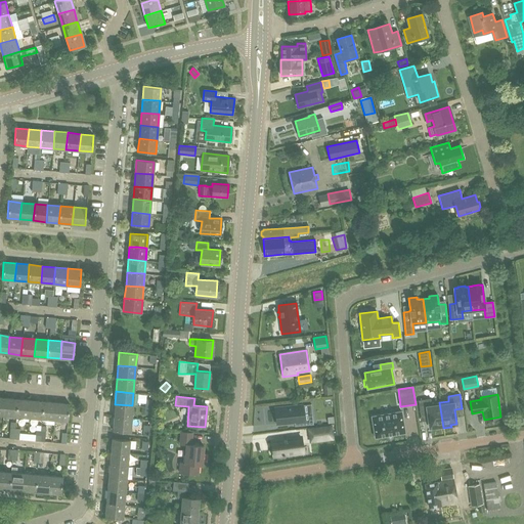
[(2,415),(15,417),(17,399),(4,398),(2,415)]
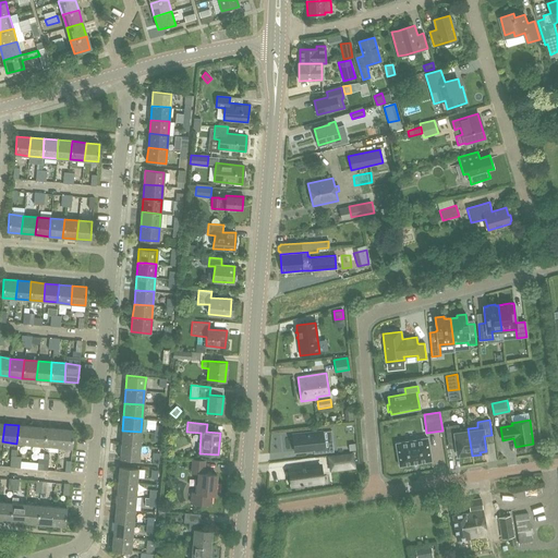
[(458,424),(446,426),(448,441),(455,440),(457,456),(463,455),(463,457),(472,456),(468,428),(459,429),(458,424)]
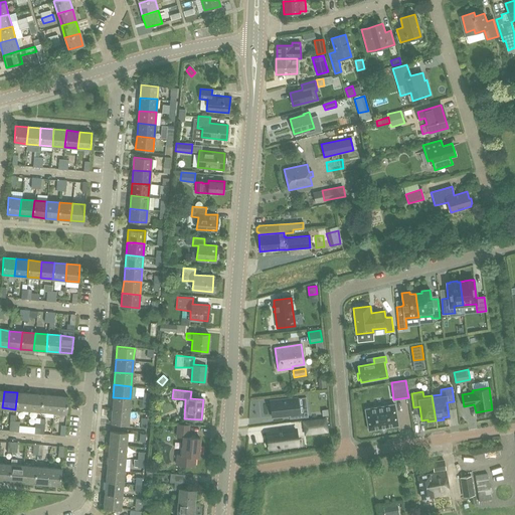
[(15,409),(28,410),(29,393),(17,392),(15,409)]
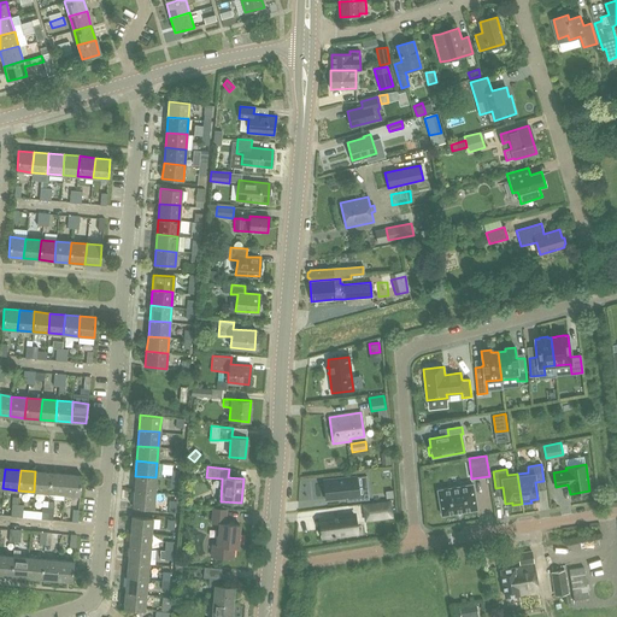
[(34,492),(48,493),(51,472),(35,471),(34,492)]
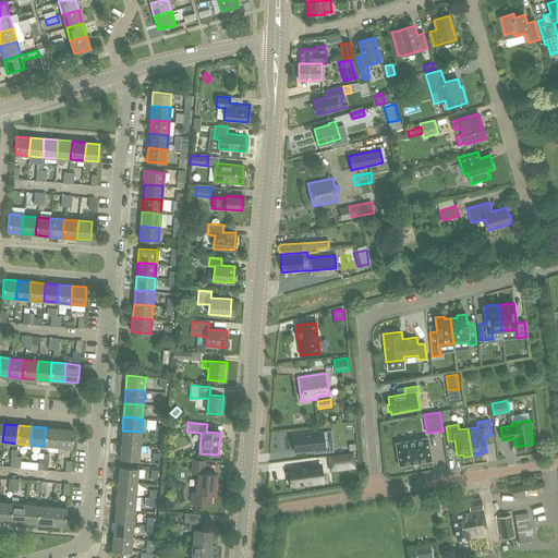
[(44,446),(58,447),(60,428),(46,427),(44,446)]
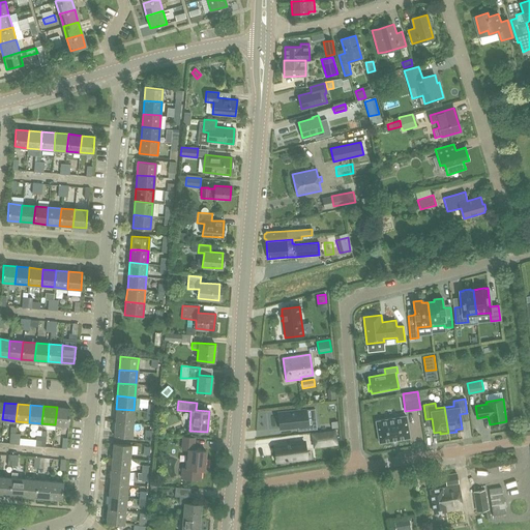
[(57,407),(55,424),(68,425),(69,408),(57,407)]
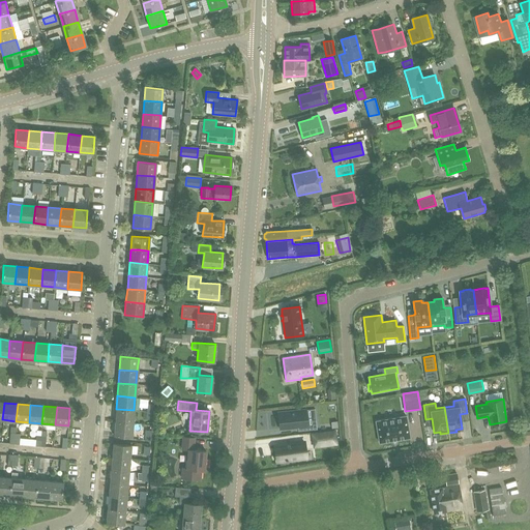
[(116,409),(115,422),(133,423),(134,410),(116,409)]
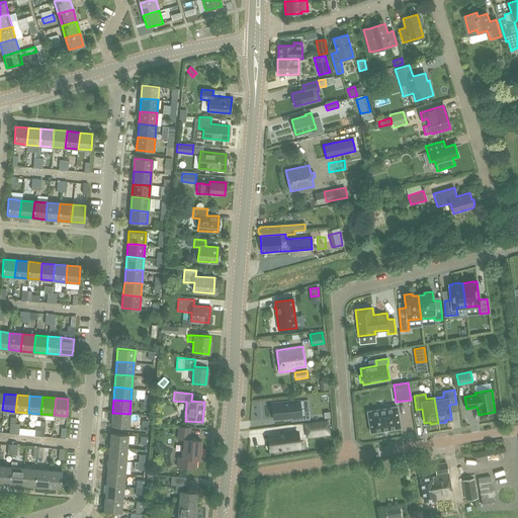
[(298,400),(272,403),(273,419),(300,416),(298,400)]
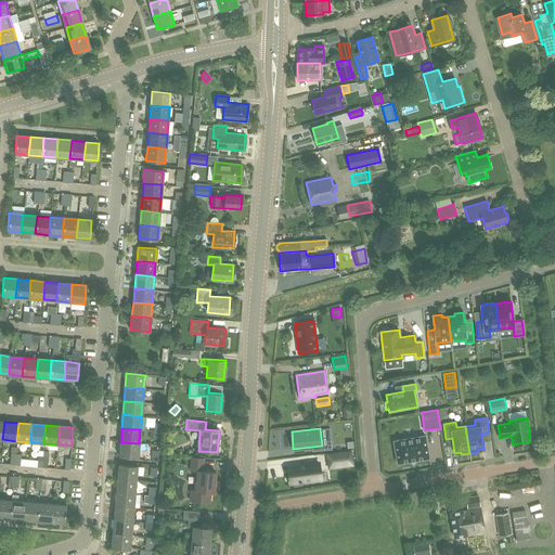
[(425,436),(394,441),(397,463),(429,459),(425,436)]
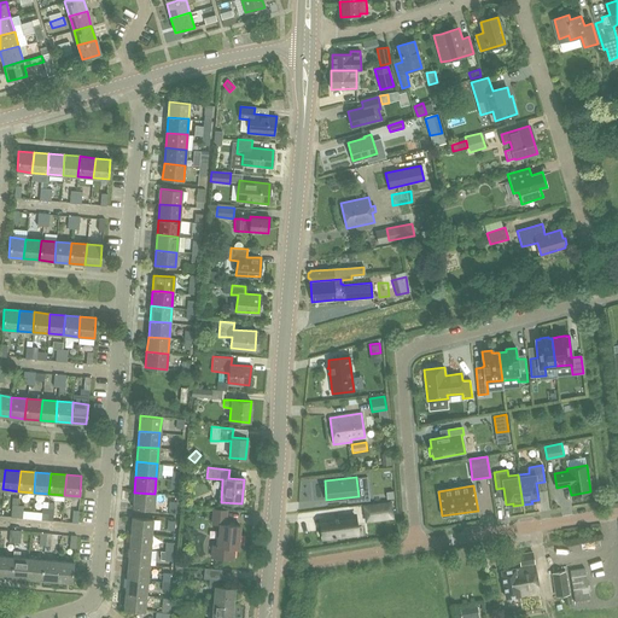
[(155,494),(134,493),(133,507),(153,509),(155,494)]
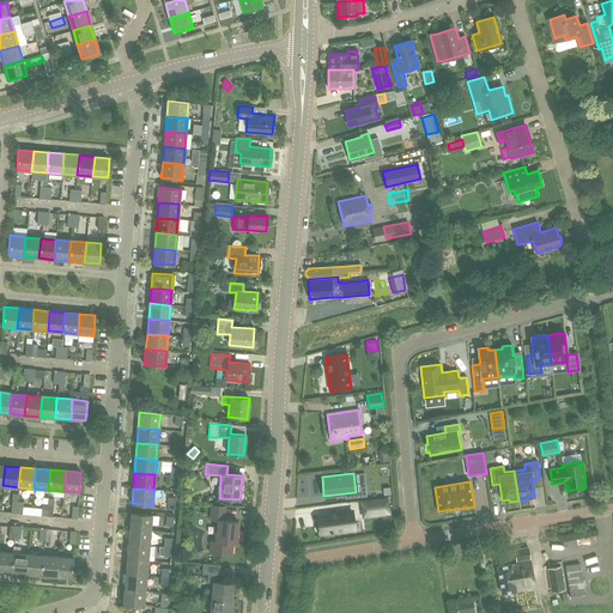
[(387,499),(371,501),(374,515),(389,514),(387,499)]
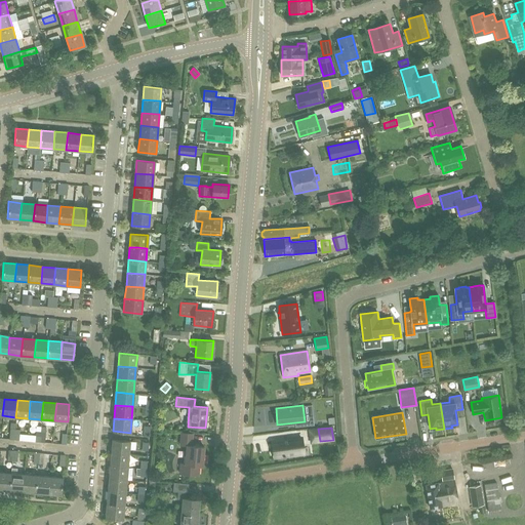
[(179,445),(186,445),(185,463),(179,463),(178,474),(198,475),(199,466),(202,466),(204,446),(192,446),(193,433),(180,432),(179,445)]
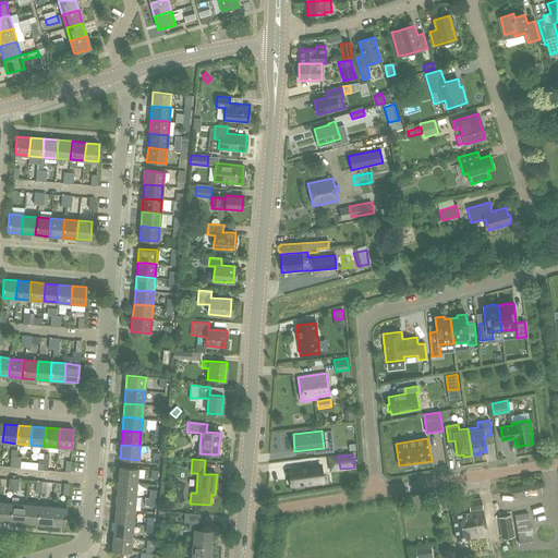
[(320,465),(290,469),(292,486),(301,485),(301,486),(303,486),(303,485),(323,483),(320,465)]
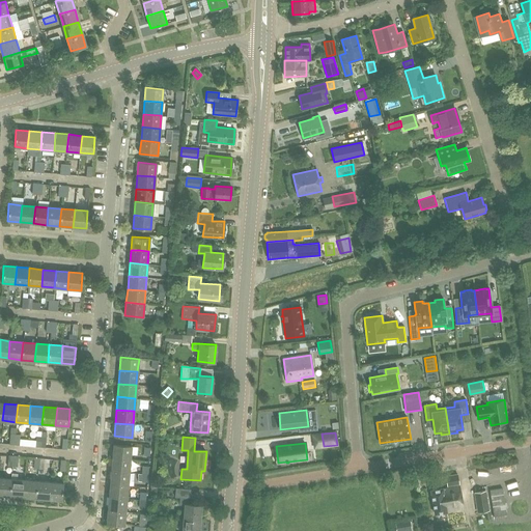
[(113,444),(112,457),(130,459),(131,446),(113,444)]
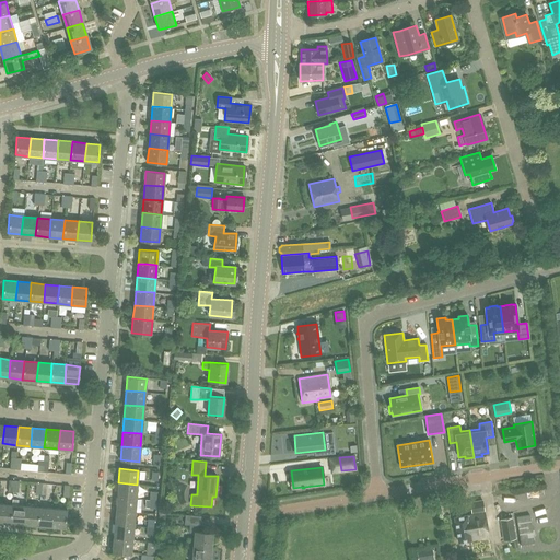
[(118,482),(117,497),(136,498),(137,485),(118,482)]
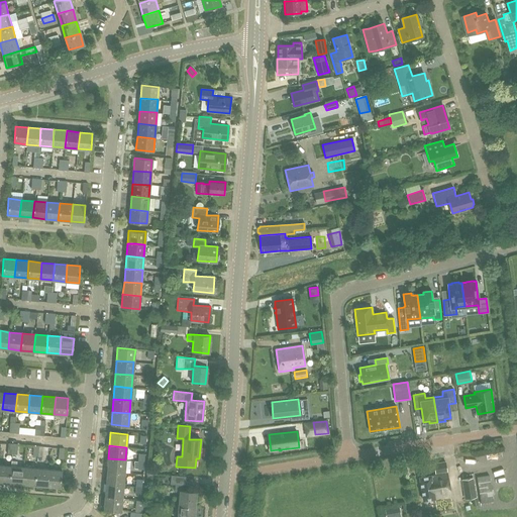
[(108,458),(107,472),(124,473),(125,459),(108,458)]
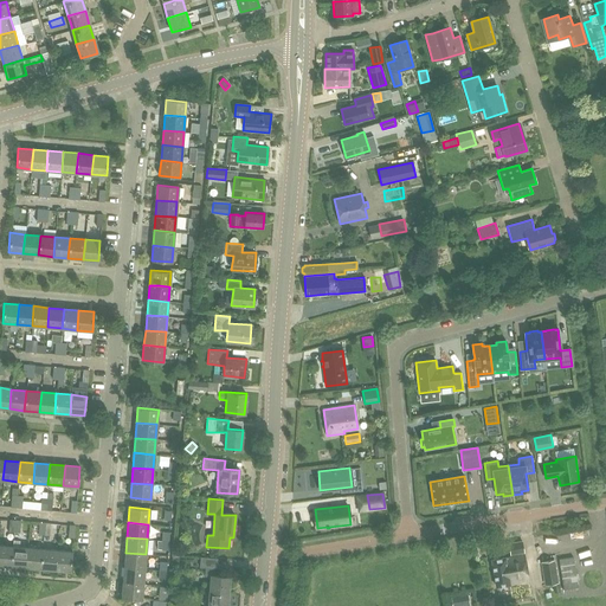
[(522,541),(509,543),(510,555),(524,553),(522,541)]
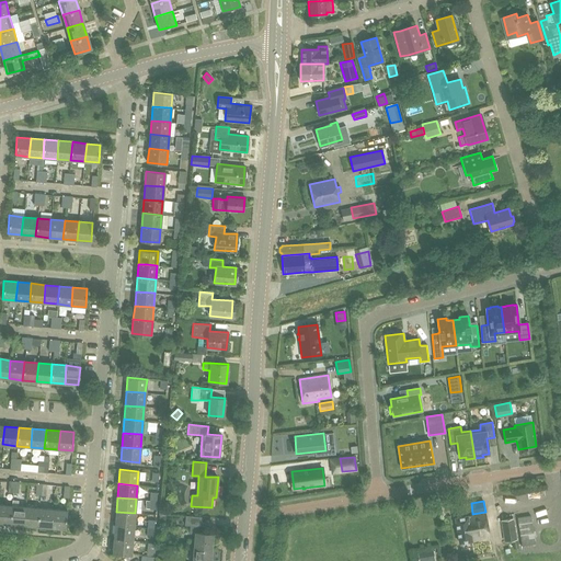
[(0,523),(10,524),(11,505),(0,504),(0,523)]
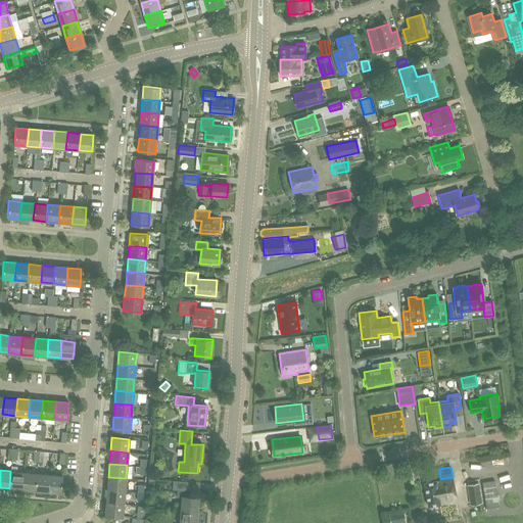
[(9,488),(21,489),(24,472),(10,471),(9,488)]
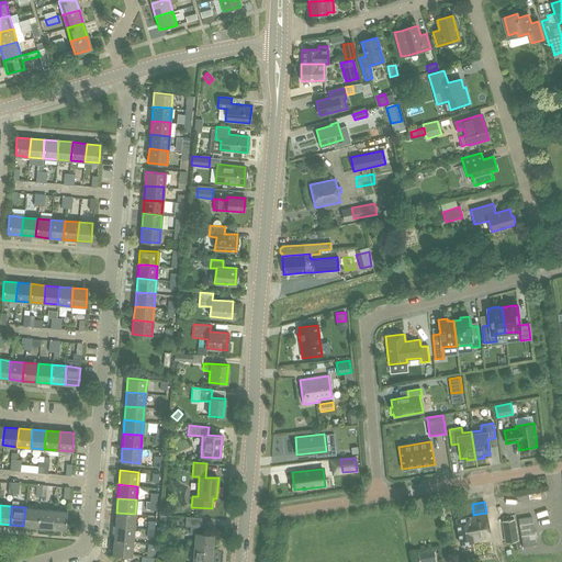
[(23,526),(37,527),(40,509),(25,507),(23,526)]
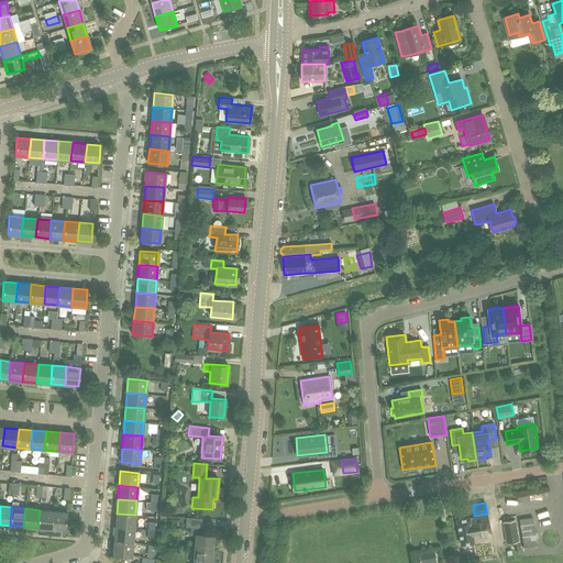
[(37,528),(52,530),(53,511),(40,510),(37,528)]
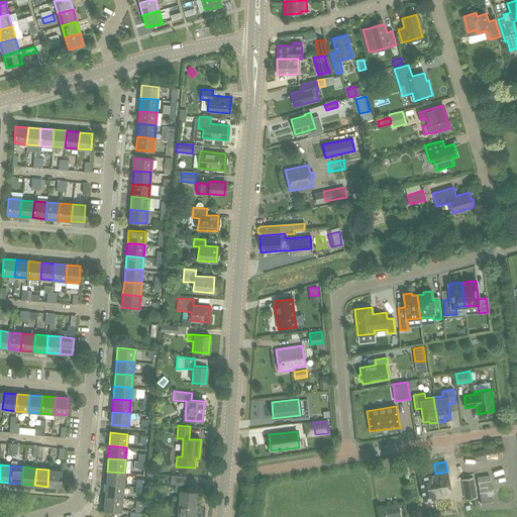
[(48,470),(47,487),(60,488),(62,471),(48,470)]
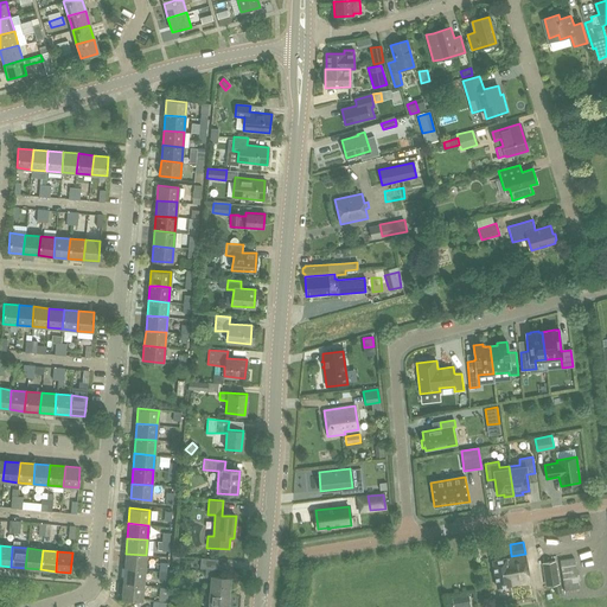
[(126,554),(125,568),(145,570),(146,555),(126,554)]
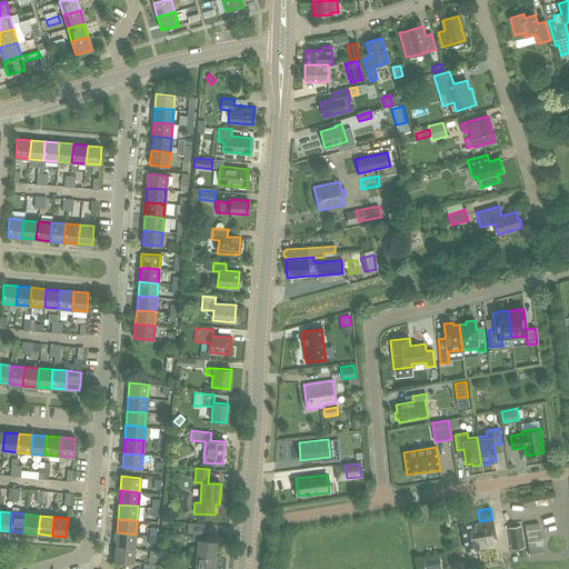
[(473,522),(461,525),(465,550),(478,549),(478,548),(496,545),(492,521),(473,523),(473,522)]
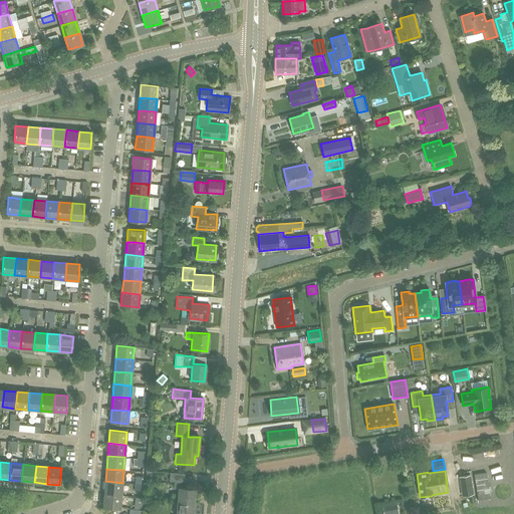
[(170,473),(170,482),(175,482),(174,488),(178,489),(177,502),(193,504),(195,489),(183,488),(185,474),(170,473)]
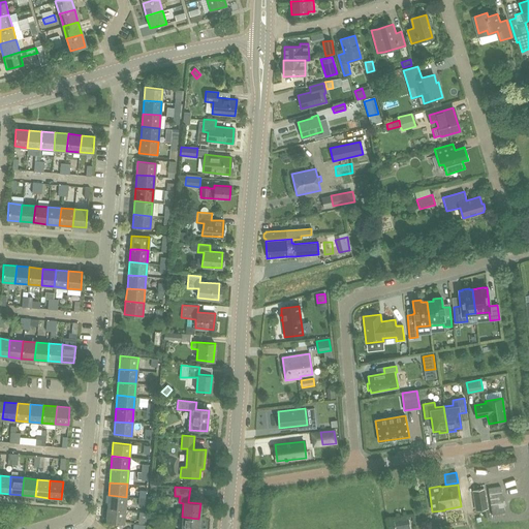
[(484,490),(473,492),(476,510),(488,508),(484,490)]
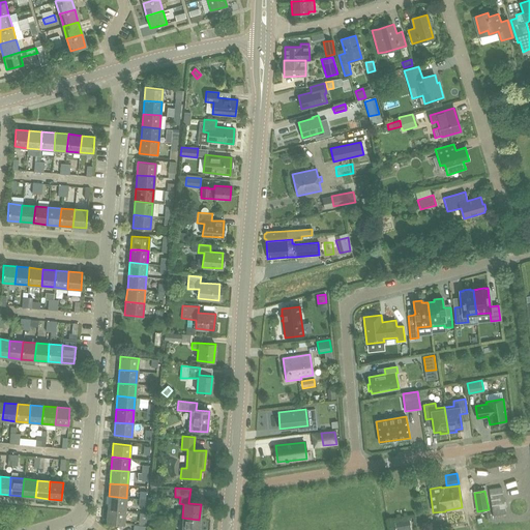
[(109,496),(108,509),(125,510),(126,498),(109,496)]
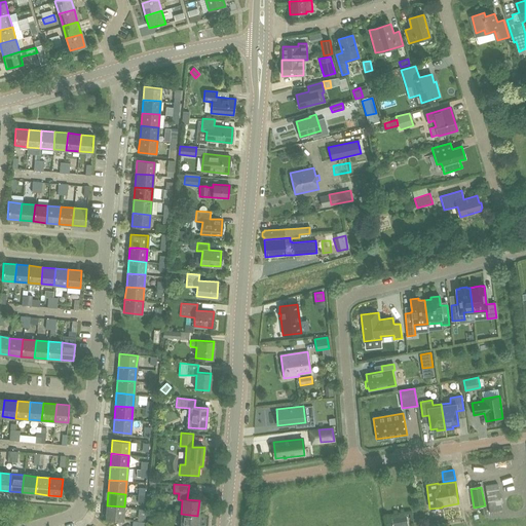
[(124,506),(107,505),(106,519),(123,520),(124,506)]
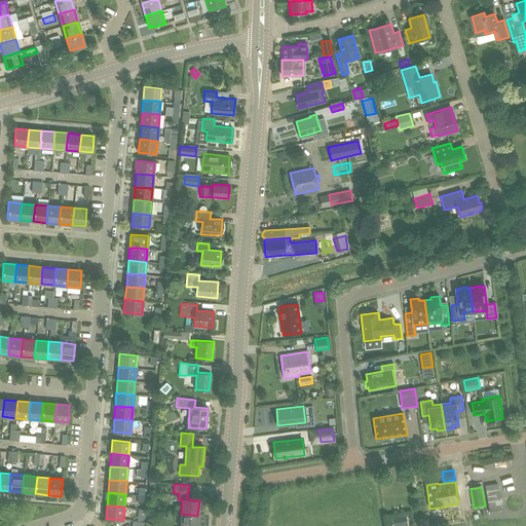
[(196,525),(197,516),(181,514),(180,525),(196,525)]
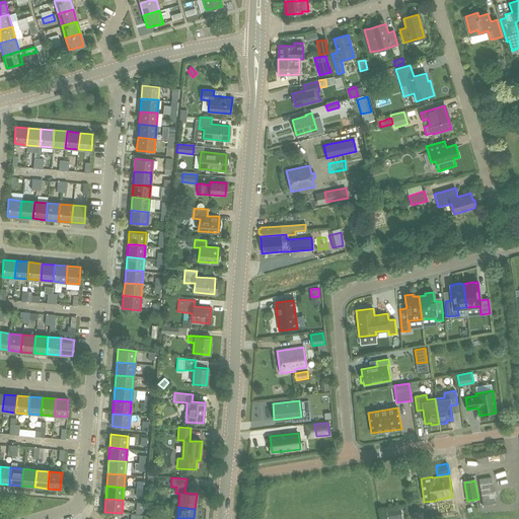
[(402,518),(400,508),(386,510),(387,518),(402,518)]
